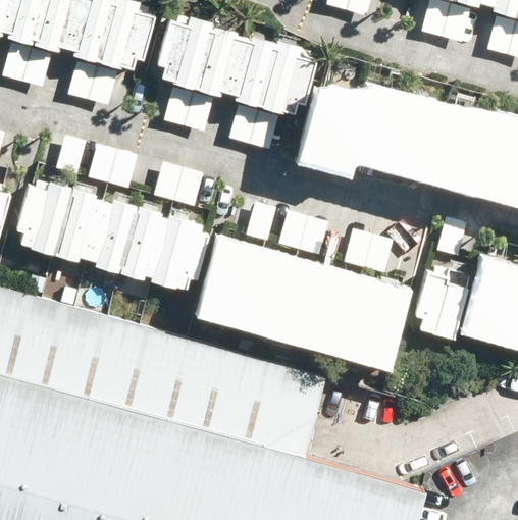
[(0,0),(0,42),(1,39),(0,38),(0,33),(4,35),(3,39),(11,41),(2,74),(43,86),(52,52),(54,53),(56,48),(69,52),(68,56),(78,59),(67,93),(108,104),(118,67),(130,70),(133,59),(139,61),(151,17),(134,12),(137,1),(133,0),(0,0)]
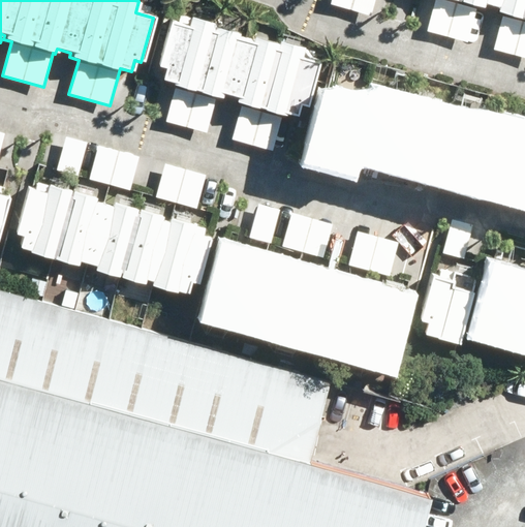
[(330,0),(329,3),(371,14),(374,0),(330,0)]
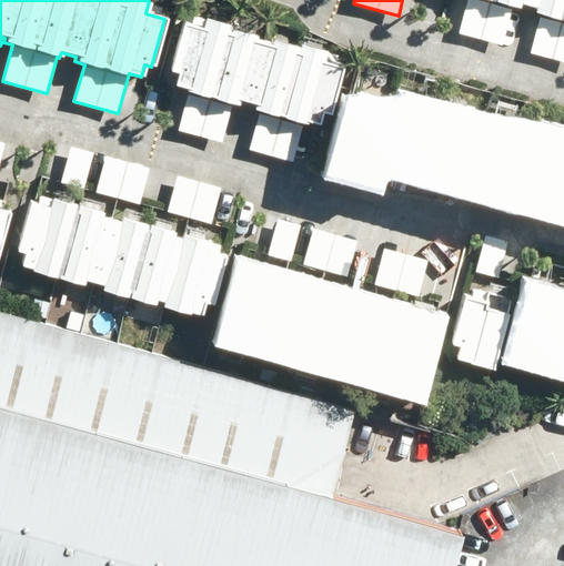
[(466,0),(459,32),(502,44),(512,8),(515,9),(516,4),(532,9),(531,13),(539,16),(529,52),(563,61),(563,0),(466,0)]
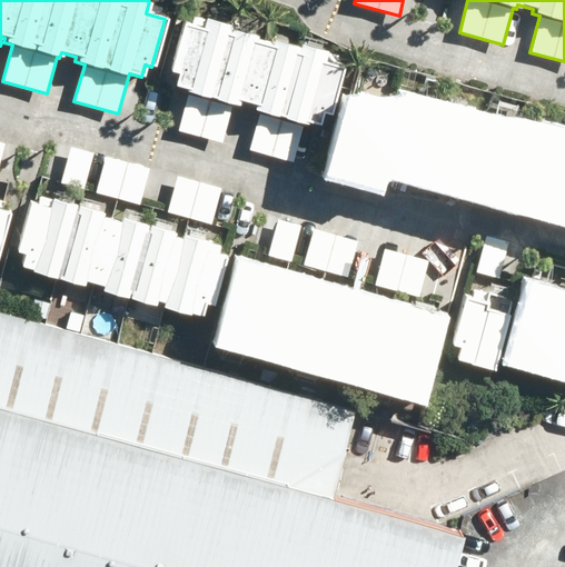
[(185,20),(178,23),(166,71),(172,73),(169,85),(182,88),(181,92),(188,93),(178,130),(222,142),(233,106),(235,107),(237,100),(253,105),(250,111),(259,113),(249,148),(295,161),(306,121),(317,125),(319,113),(328,116),(342,68),(321,62),(326,50),(298,42),(297,46),(270,39),(269,42),(255,39),(256,35),(228,27),(229,23),(192,13),(190,21),(185,20)]
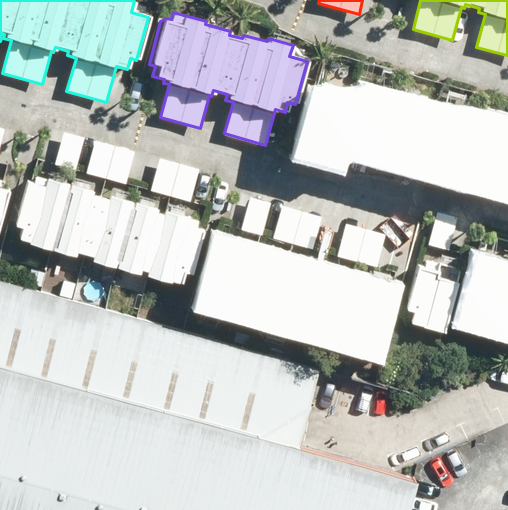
[(331,164),(335,149),(339,150),(338,153),(405,172),(406,168),(418,172),(417,175),(448,183),(449,181),(452,181),(454,174),(456,174),(455,177),(485,186),(486,182),(494,184),(506,141),(499,139),(502,127),(494,124),(495,121),(499,118),(478,112),(473,115),(472,118),(450,112),(444,116),(443,119),(434,117),(431,129),(418,125),(422,113),(413,111),(414,107),(419,104),(397,98),(392,100),(391,105),(387,103),(388,99),(392,97),(371,91),(366,93),(364,97),(356,95),(352,107),(346,106),(344,106),(345,102),(349,99),(327,93),(322,96),(321,99),(311,97),(308,108),(302,107),(290,150),(297,152),(296,155),(331,164)]
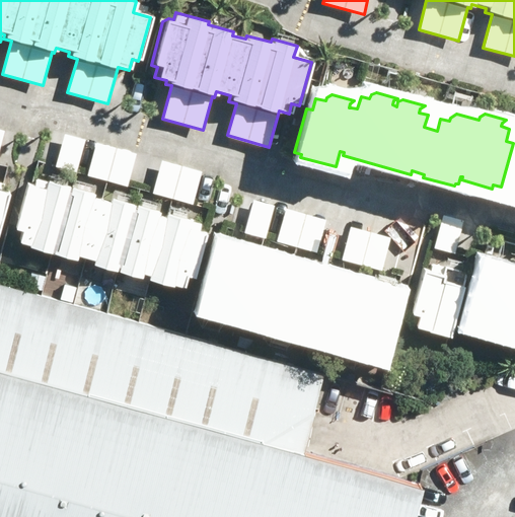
[(86,139),(64,133),(56,164),(77,170),(86,139)]
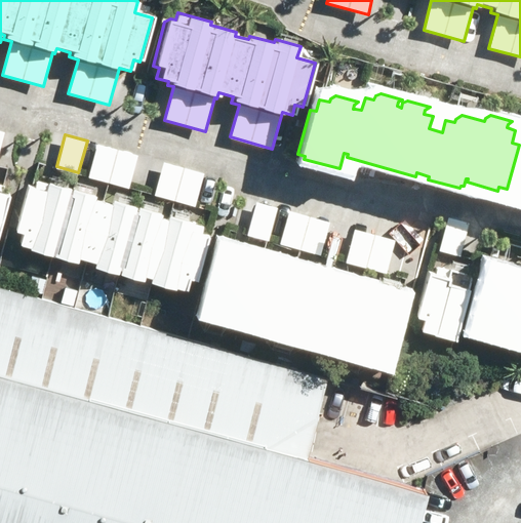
[(138,154),(97,143),(88,176),(129,188),(138,154)]
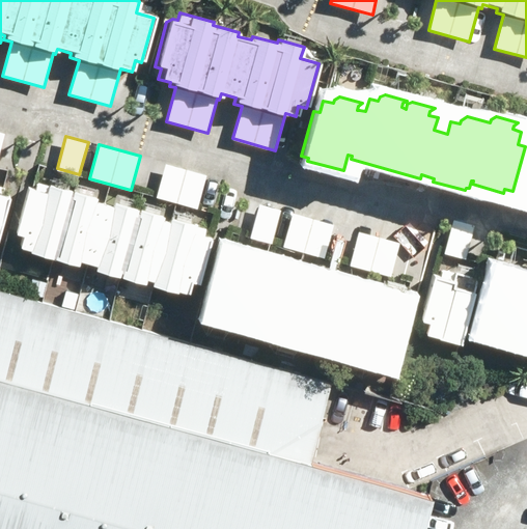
[(207,174),(166,163),(157,197),(197,209),(207,174)]
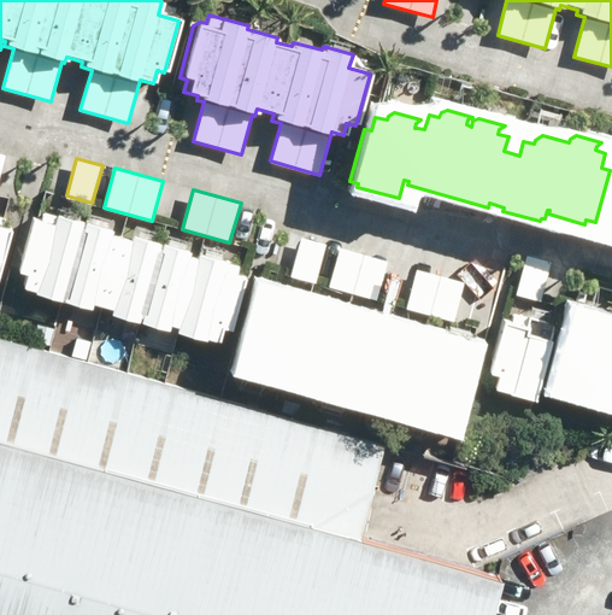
[(49,227),(28,221),(13,273),(22,275),(18,287),(31,291),(30,294),(88,311),(89,304),(109,310),(107,316),(165,332),(166,326),(175,328),(172,334),(202,343),(204,339),(215,343),(218,331),(225,332),(240,279),(222,274),(225,261),(195,253),(194,258),(186,256),(187,251),(129,234),(128,239),(109,234),(110,229),(53,214),(49,227)]
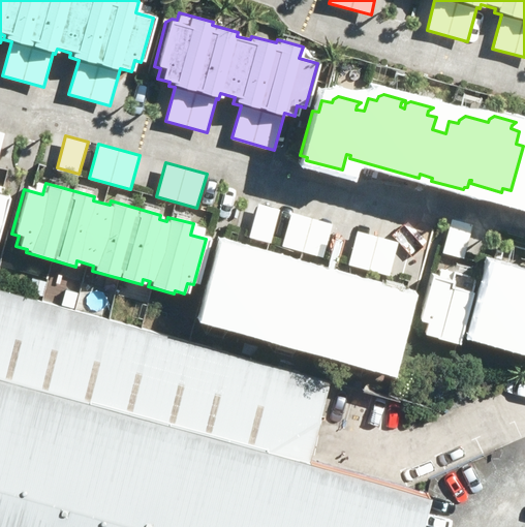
[(280,209),(257,203),(249,236),(271,242),(280,209)]
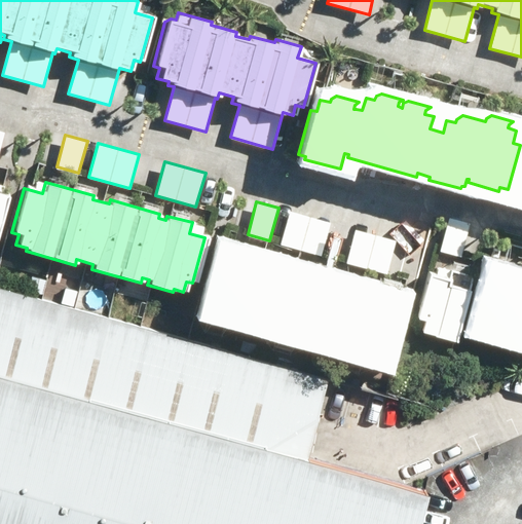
[(330,222),(291,211),(282,245),(321,255),(330,222)]
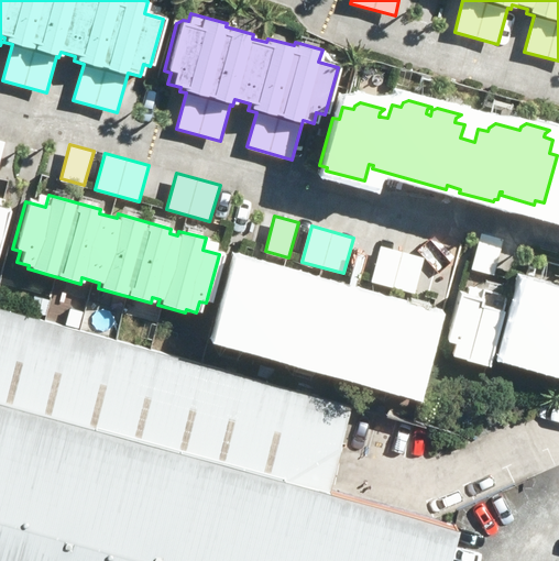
[(504,238),(480,231),(470,268),(494,275),(504,238)]
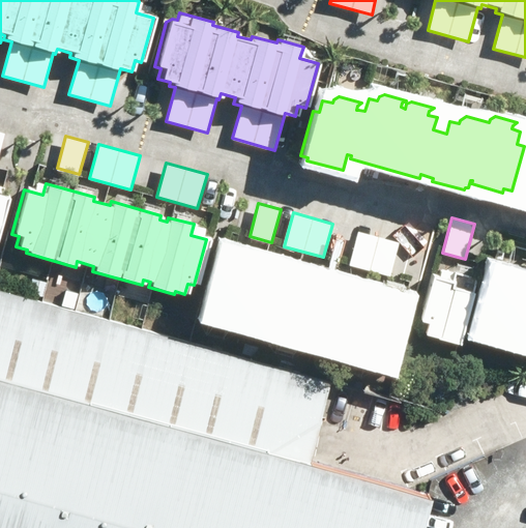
[(399,241),(357,231),(348,264),(389,275),(399,241)]
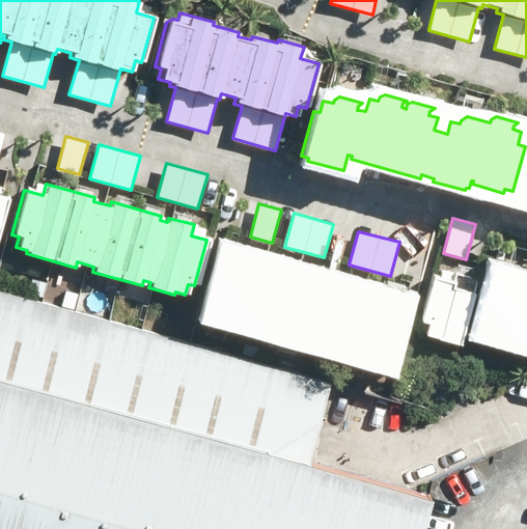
[(223,255),(217,257),(204,303),(212,305),(209,317),(267,334),(268,329),(287,334),(286,339),(333,352),(334,347),(344,351),(343,355),(379,364),(382,352),(389,354),(401,308),(397,307),(400,296),(365,285),(363,289),(355,287),(356,283),(308,270),(308,273),(288,268),(288,265),(230,249),(228,255),(223,255)]
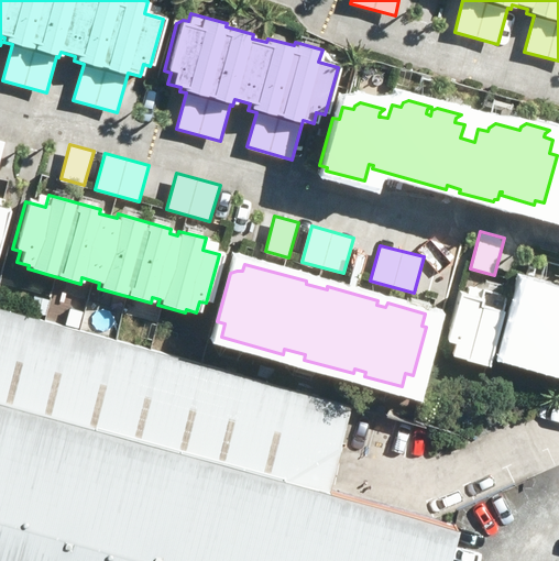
[(458,294),(455,293),(441,340),(449,342),(446,355),(483,366),(503,293),(469,284),(468,290),(460,288),(458,294)]
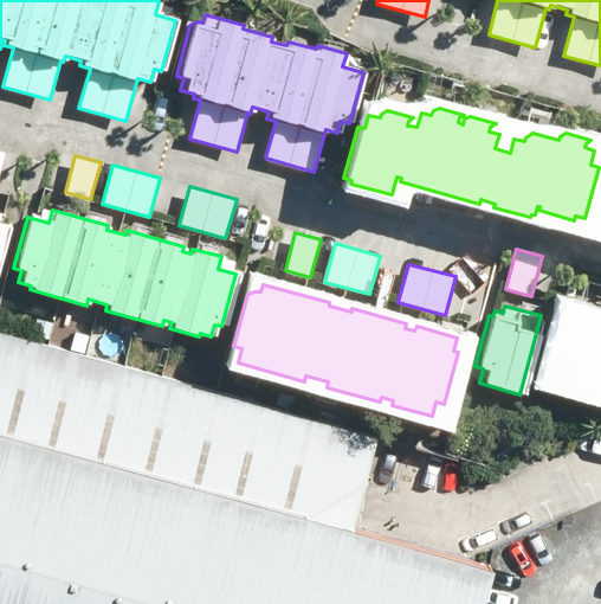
[(566,306),(556,313),(537,378),(542,379),(540,384),(564,391),(566,386),(580,390),(583,378),(600,383),(600,313),(598,322),(587,319),(589,312),(566,306)]
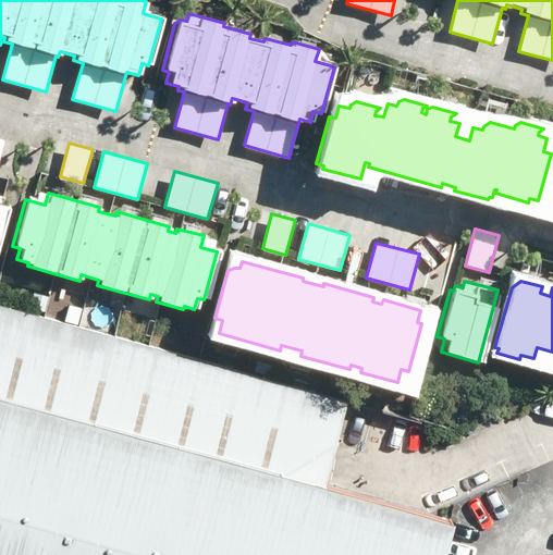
[(0,554),(439,554),(451,515),(329,480),(340,442),(353,396),(0,296),(0,554)]
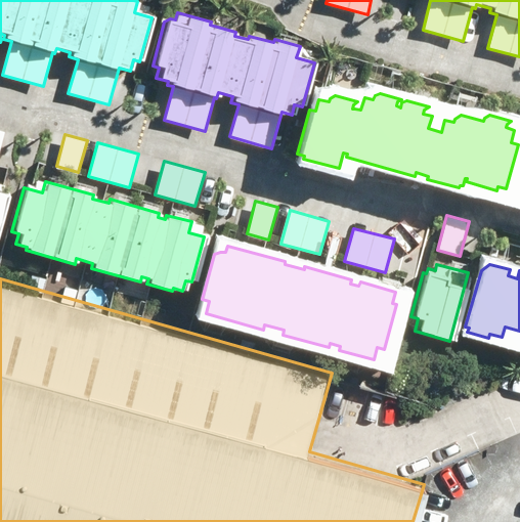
All buildings are outlined.
